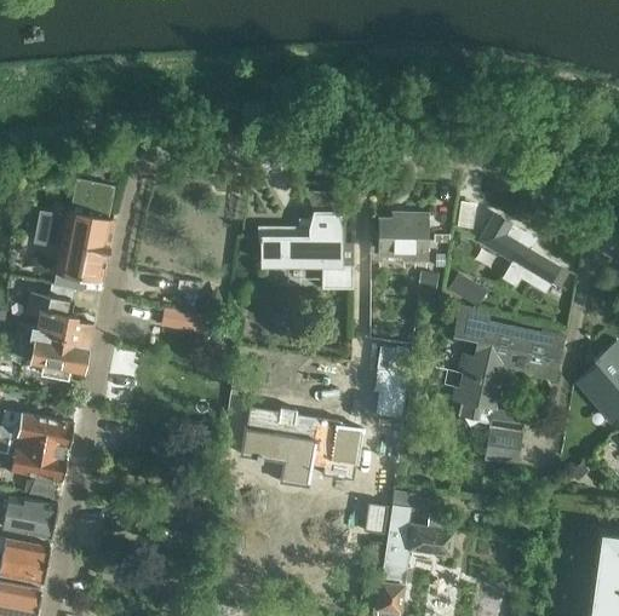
[(45,50),(44,39),(39,39),(39,36),(29,38),(29,40),(24,40),(26,51),(45,50)]
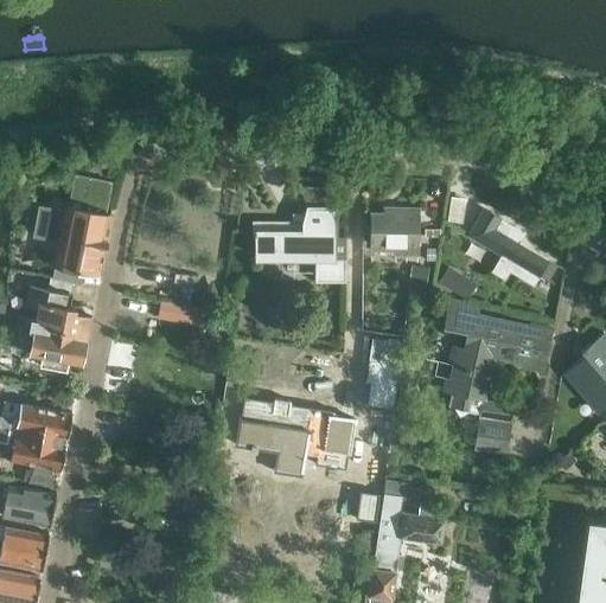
[(448,179),(447,206),(464,206),(465,180),(448,179)]
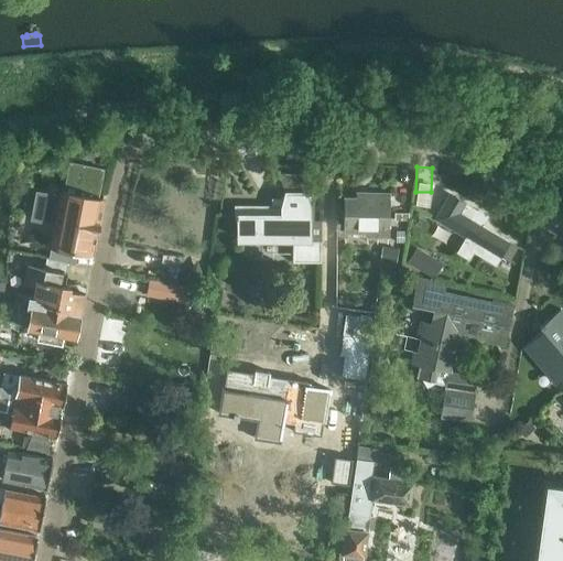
[(100,173),(84,170),(79,191),(96,194),(100,173)]
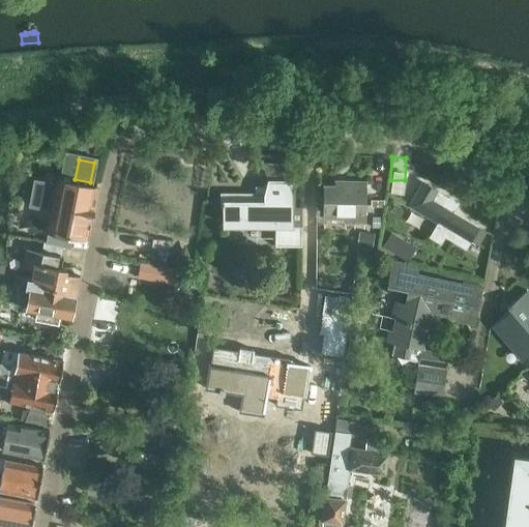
[(371,193),(384,193),(384,165),(371,165),(371,193)]
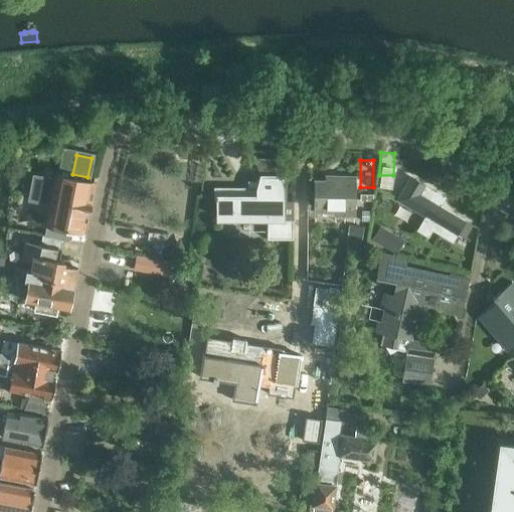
[(45,235),(62,239),(69,240),(71,229),(84,232),(95,182),(56,175),(54,187),(48,186),(32,183),(30,194),(33,194),(32,200),(51,204),(45,235)]
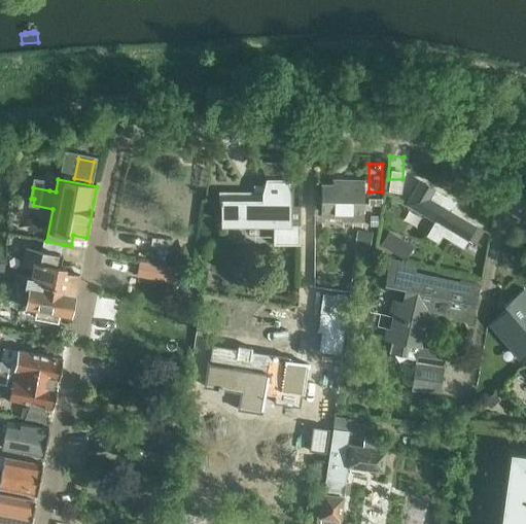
[(293,196),(290,196),(287,181),(268,181),(265,189),(255,189),(255,196),(219,196),(219,204),(219,207),(221,207),(221,223),(273,223),(273,246),(301,246),(301,223),(301,207),(290,207),(290,204),(292,204),(293,196)]
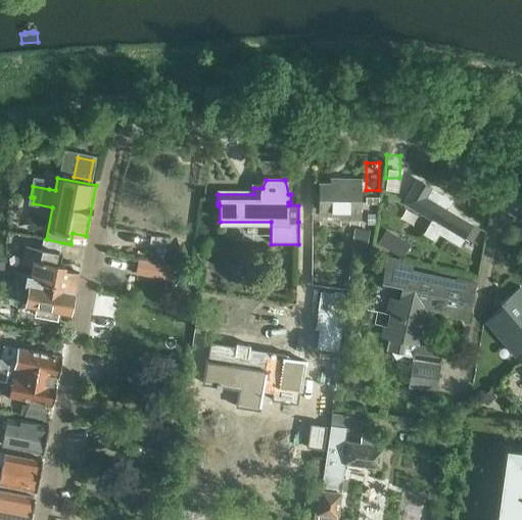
[(360,223),(360,215),(361,181),(331,181),(331,186),(319,186),(319,203),(312,203),(312,214),(319,214),(319,222),(322,222),(322,218),(340,218),(340,223),(360,223)]
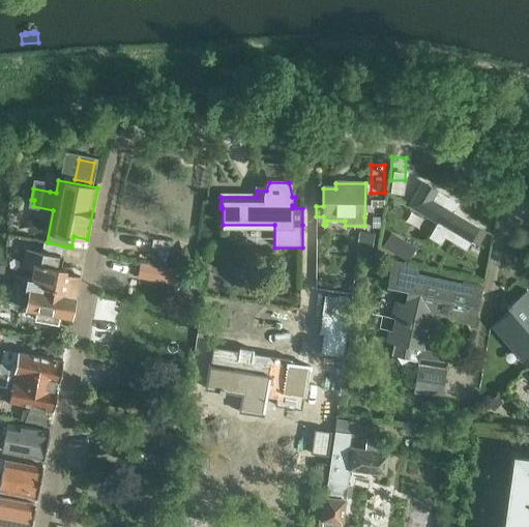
[(487,234),(477,228),(452,213),(457,205),(422,184),(409,208),(411,209),(405,221),(420,230),(427,218),(438,225),(431,238),(440,243),(444,236),(466,249),(469,242),(483,251),(489,242),(483,239),(487,234)]
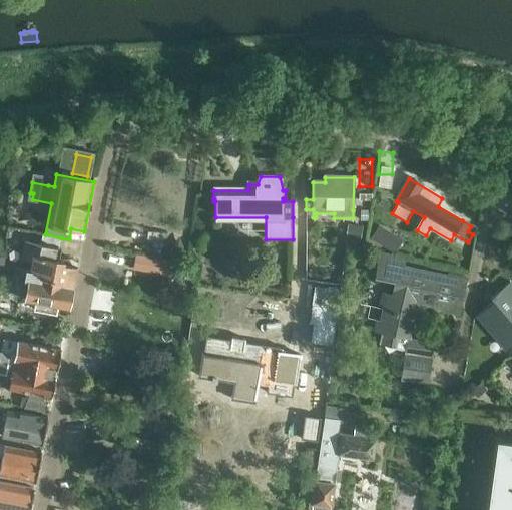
[(62,238),(45,234),(42,234),(40,244),(26,242),(23,261),(33,263),(32,271),(31,272),(46,274),(46,278),(74,283),(77,266),(78,262),(71,259),(64,261),(58,258),(62,238)]
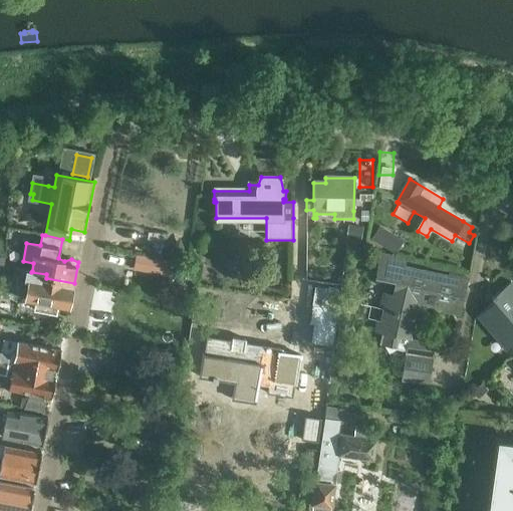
[(406,270),(408,260),(391,256),(391,255),(392,255),(397,246),(386,240),(380,248),(383,250),(381,254),(381,255),(379,255),(374,279),(396,283),(393,297),(389,296),(382,295),(379,309),(382,310),(380,322),(376,321),(374,332),(382,334),(379,346),(385,347),(389,355),(397,350),(406,352),(401,382),(429,387),(436,345),(409,341),(417,304),(443,309),(443,311),(458,314),(465,280),(449,277),(449,279),(406,270)]
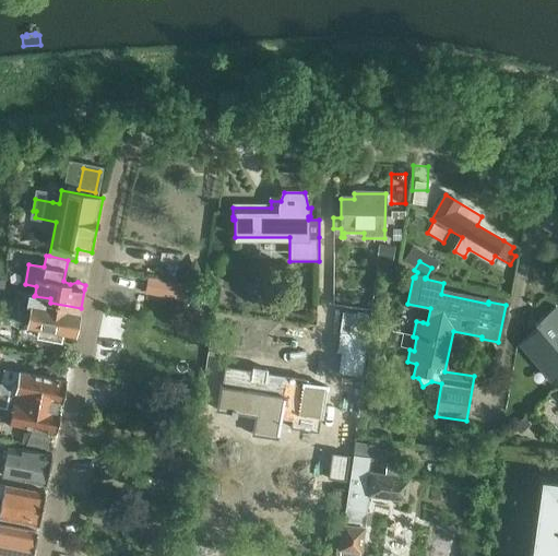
[(145,295),(187,303),(189,285),(149,278),(145,295)]
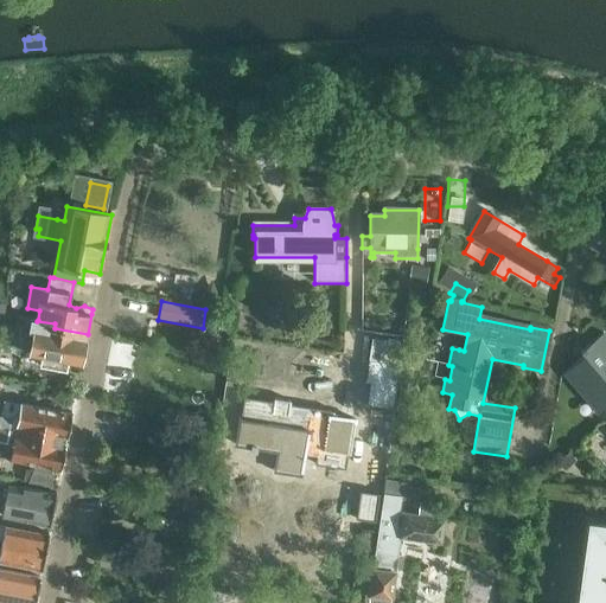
[(37,321),(38,320),(21,316),(18,334),(34,338),(31,353),(43,355),(42,366),(68,371),(69,360),(83,363),(88,334),(55,328),(55,324),(37,321)]
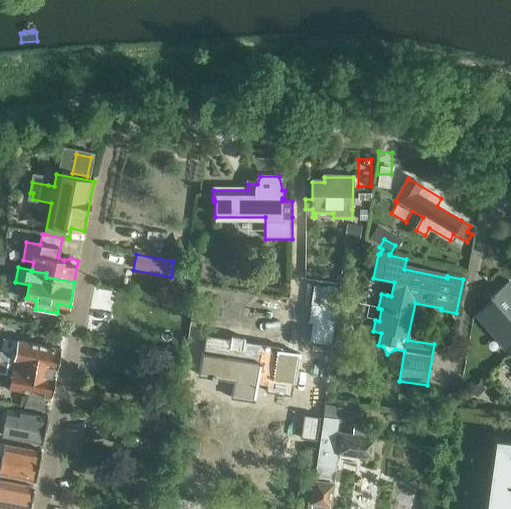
[(476,316),(505,350),(510,345),(510,283),(509,282),(490,298),(493,301),(476,316)]
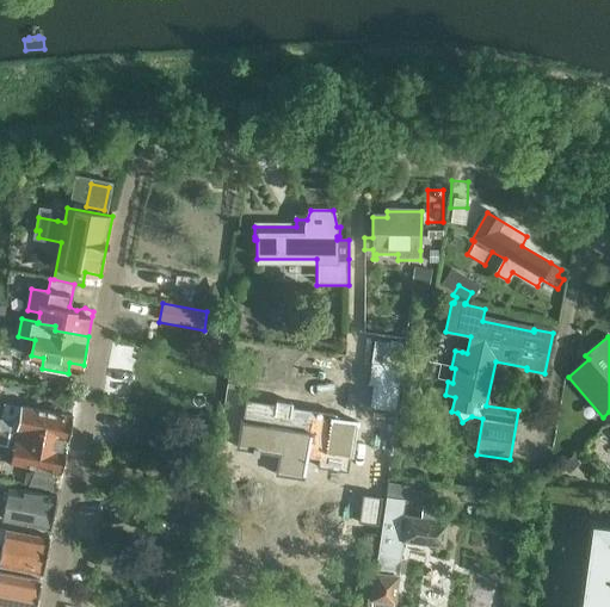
[(371,361),(404,367),(406,348),(375,344),(371,361)]
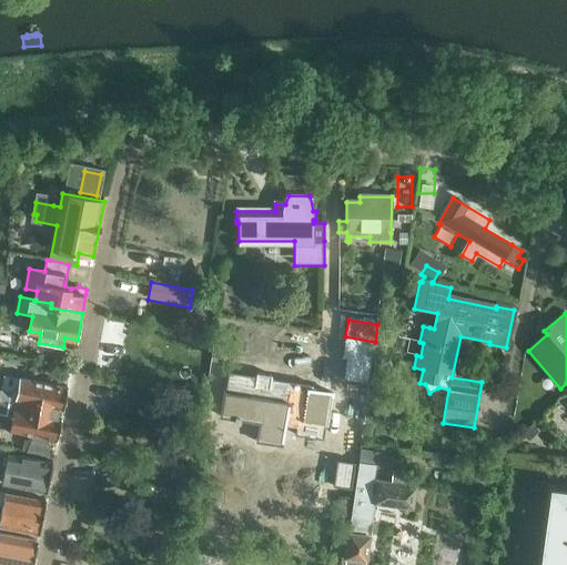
[(368,385),(375,342),(345,336),(342,361),(347,361),(344,381),(368,385)]
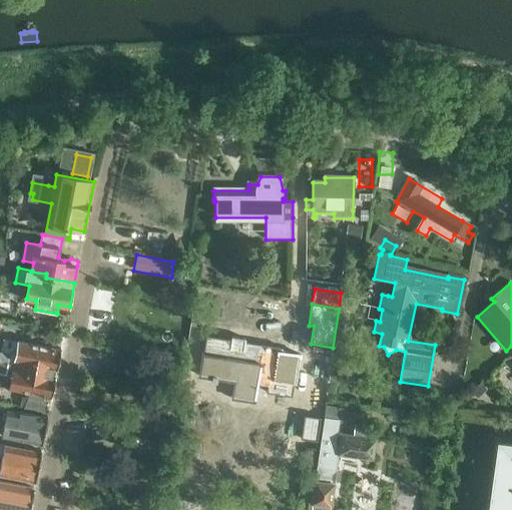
[(291,327),(294,312),(280,310),(278,324),(291,327)]
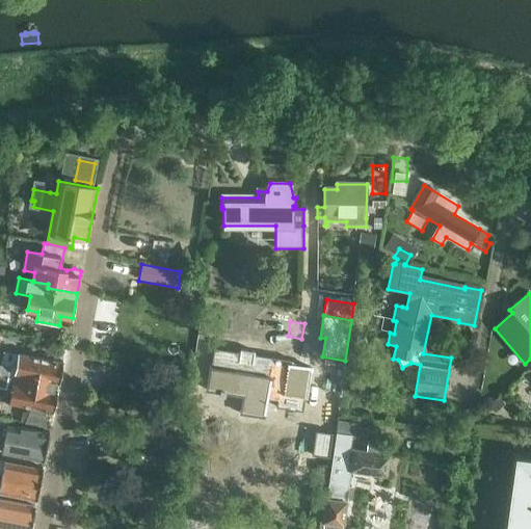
[(211,349),(205,391),(208,391),(243,397),(240,414),(262,417),(265,398),(275,400),(274,407),(300,412),(302,399),(304,399),(309,370),(290,366),(291,362),(253,355),(253,353),(239,351),(238,353),(211,349)]
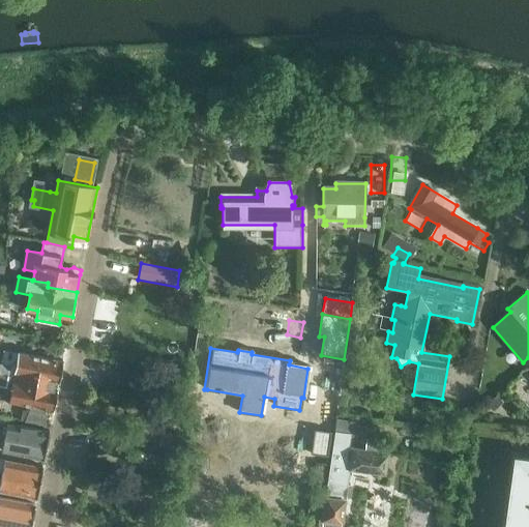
[(9,376),(59,385),(64,360),(4,349),(2,363),(11,364),(9,376)]
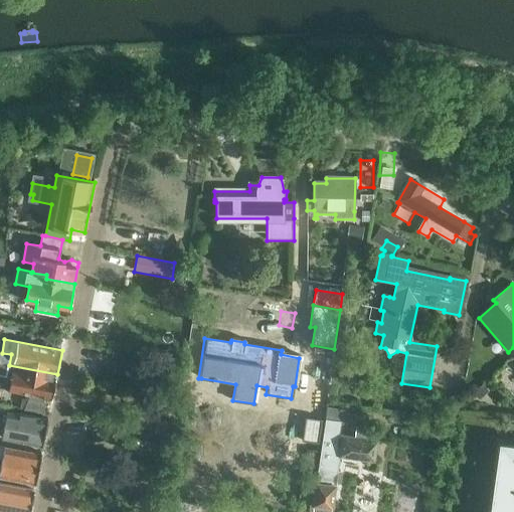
[(57,374),(9,365),(0,363),(0,403),(6,405),(9,390),(30,394),(24,408),(43,412),(46,397),(52,398),(57,374)]
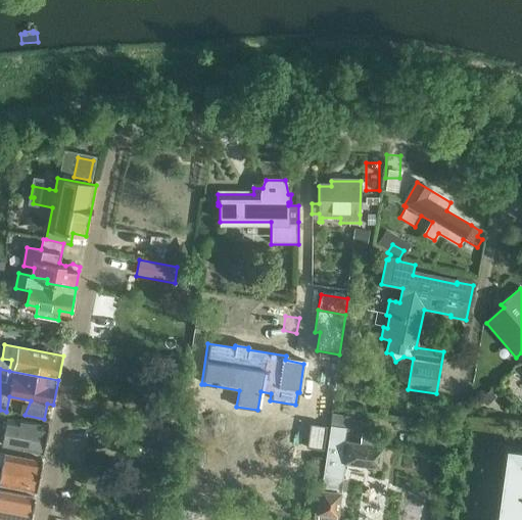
[(9,412),(6,412),(0,410),(0,428),(6,430),(3,444),(45,453),(50,426),(44,424),(44,419),(25,415),(22,420),(8,418),(9,412)]
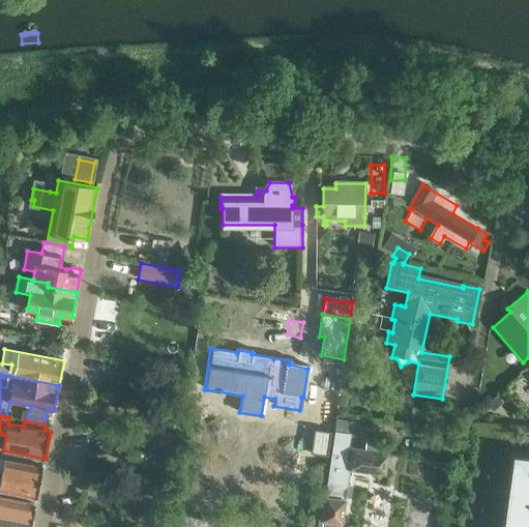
[(165,429),(176,430),(177,420),(165,418),(165,429)]
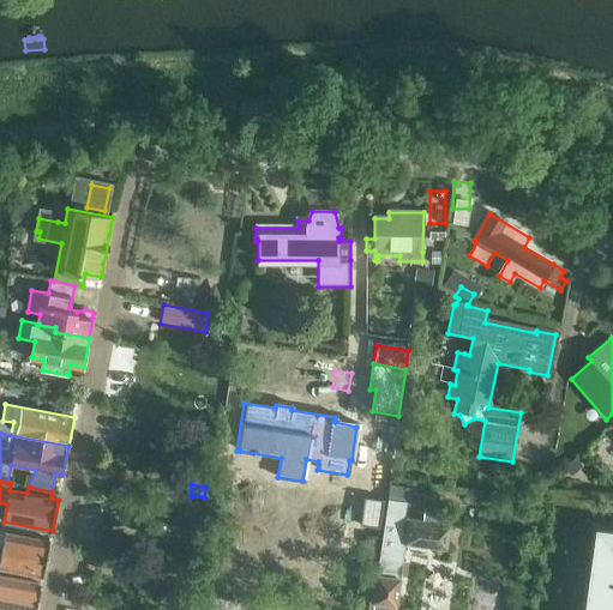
[(176,497),(167,496),(164,513),(181,515),(182,507),(175,506),(176,497)]
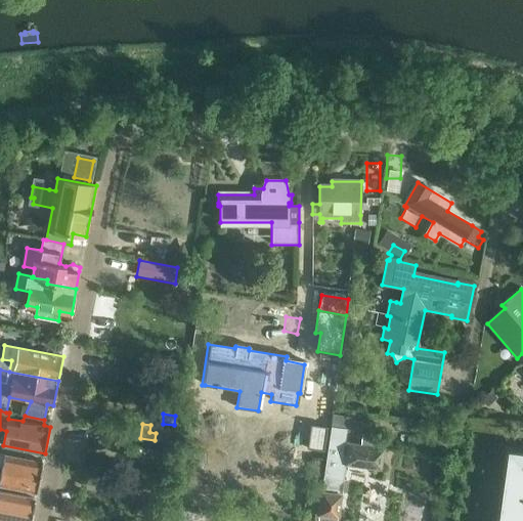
[(347,465),(382,470),(384,450),(343,444),(345,430),(332,428),(324,479),(323,479),(321,493),(322,493),(319,515),(318,520),(337,520),(341,496),(342,496),(347,465)]
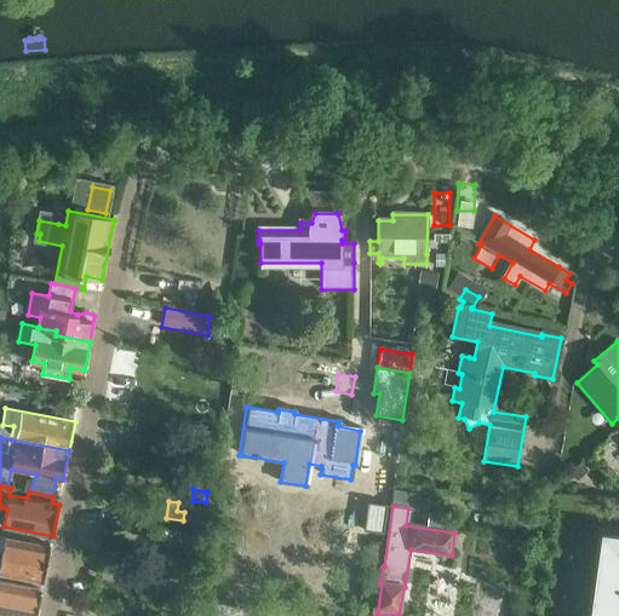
[(194,508),(190,519),(206,522),(207,510),(194,508)]
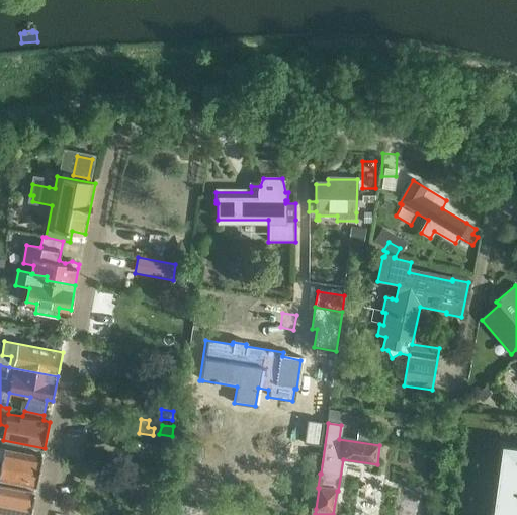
[(318,429),(304,427),(299,449),(314,451),(318,429)]
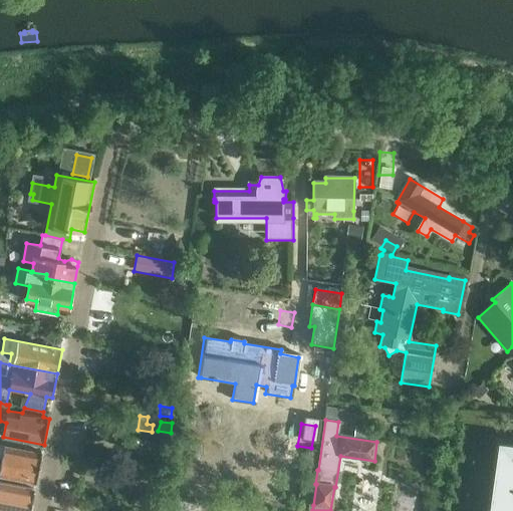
[(512,443),(497,442),(488,510),(512,510),(512,443)]
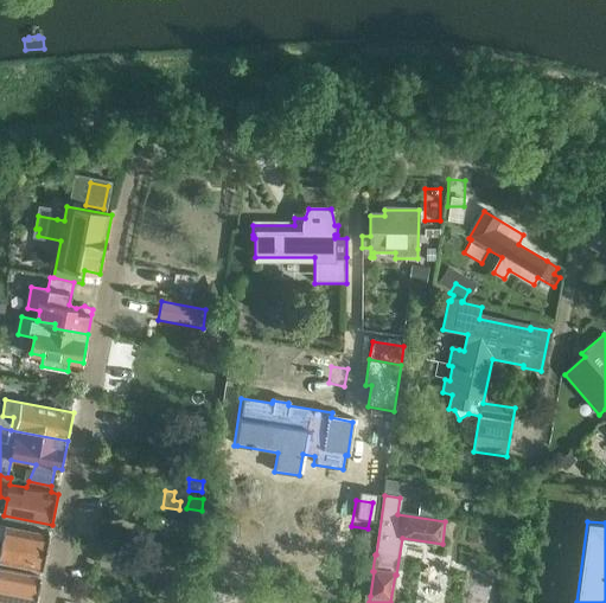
[(0,539),(5,540),(0,562),(43,570),(50,534),(0,525),(0,539)]
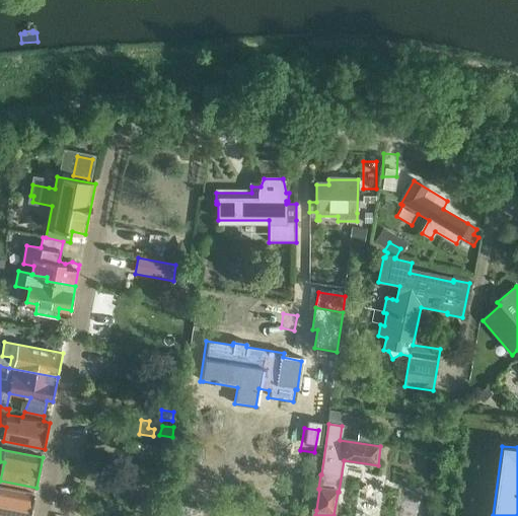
[(30,515),(34,496),(0,489),(0,515),(30,515)]
